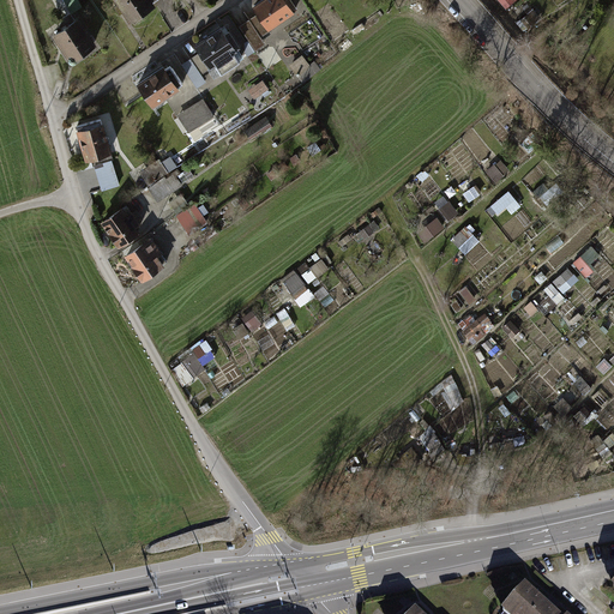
[(150,0),(119,0),(131,19),(154,5),(150,0)]
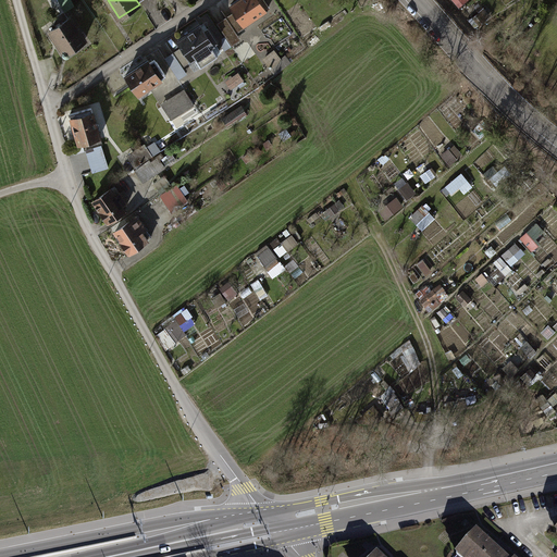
[(261,0),(237,0),(231,4),(244,24),(267,8),(261,0)]
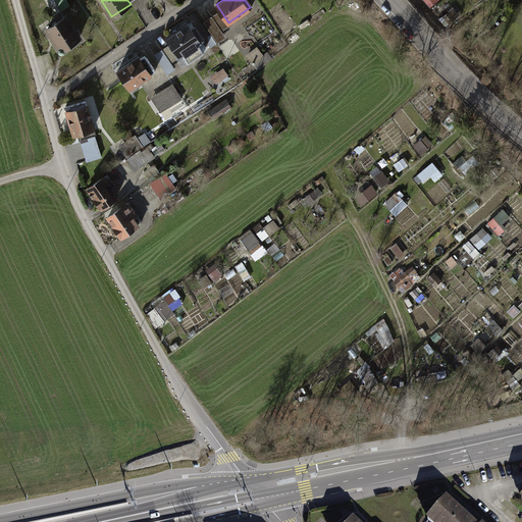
[(83,40),(65,14),(45,29),(62,54),(83,40)]
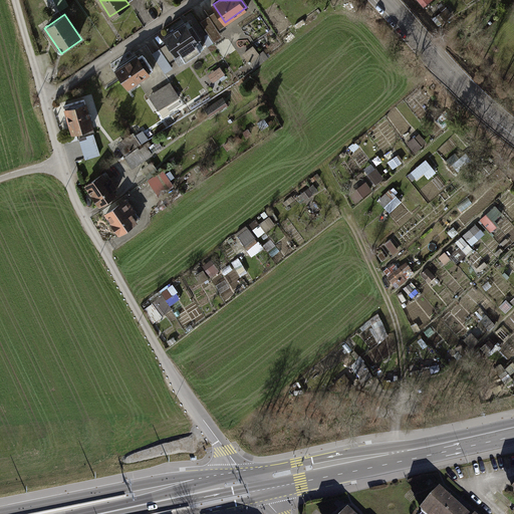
[(186,20),(161,36),(173,54),(198,38),(186,20)]
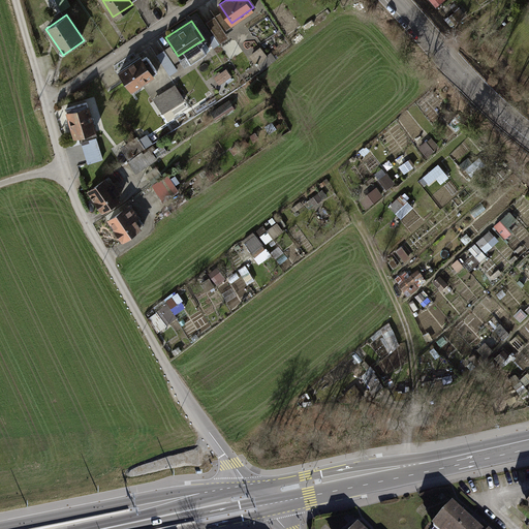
[(267,55),(260,47),(248,55),(256,65),(257,65),(262,71),(277,60),(271,52),(267,55)]
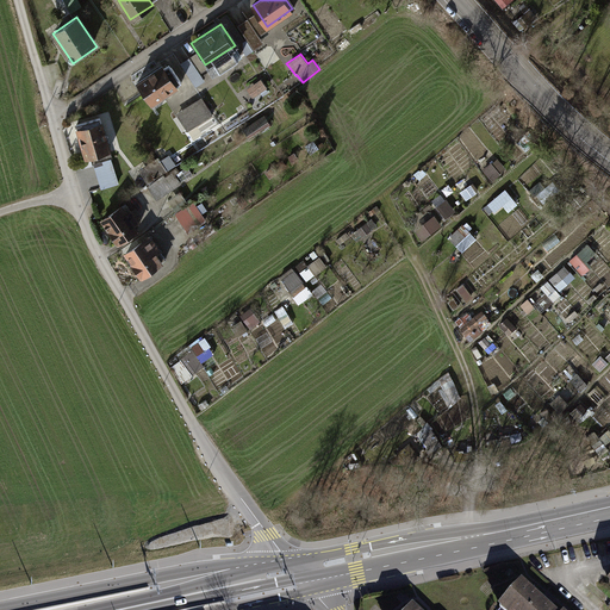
[(165,63),(137,83),(151,104),(179,83),(165,63)]
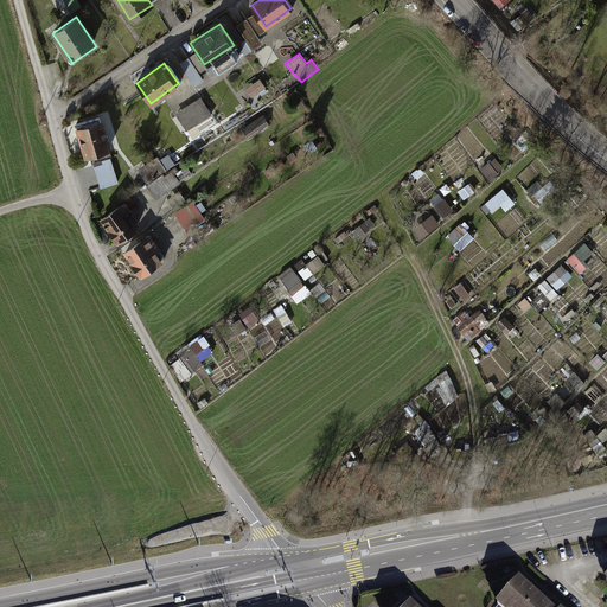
[(266,88),(260,78),(246,88),(251,97),(266,88)]
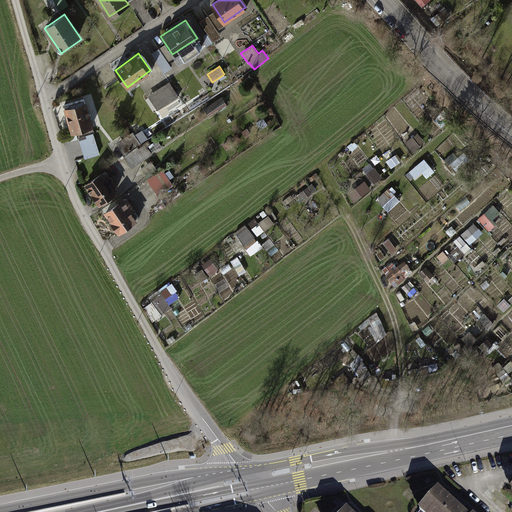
[(168,82),(149,96),(158,109),(177,95),(168,82)]
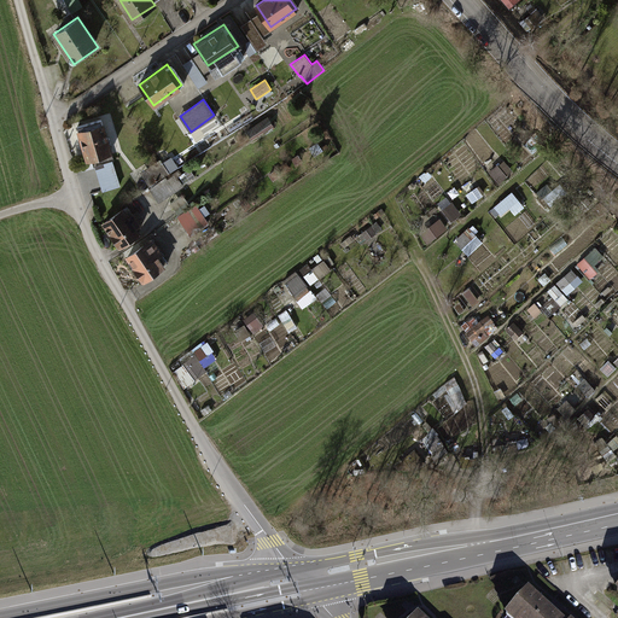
[(246,130),(252,140),(274,126),(268,116),(246,130)]
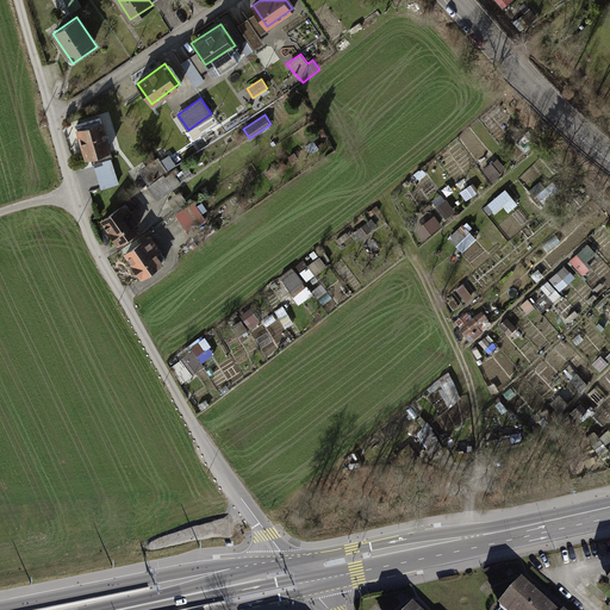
[(100,117),(75,124),(85,157),(110,150),(100,117)]
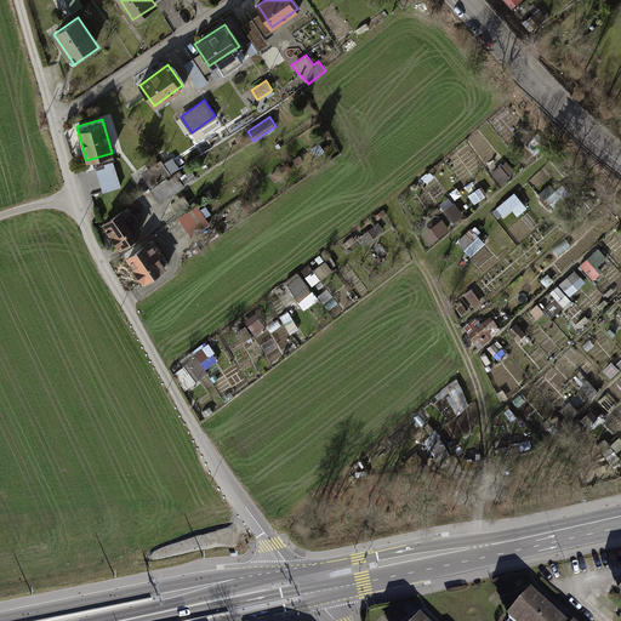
[(527,144),(535,154),(548,143),(539,132),(527,144)]
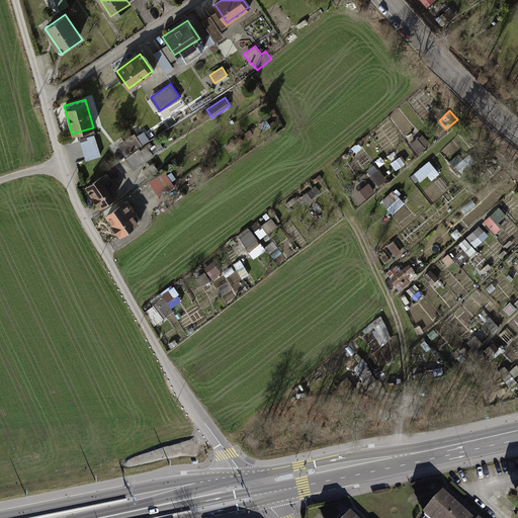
[(259,123),(264,131),(271,125),(267,118),(259,123)]
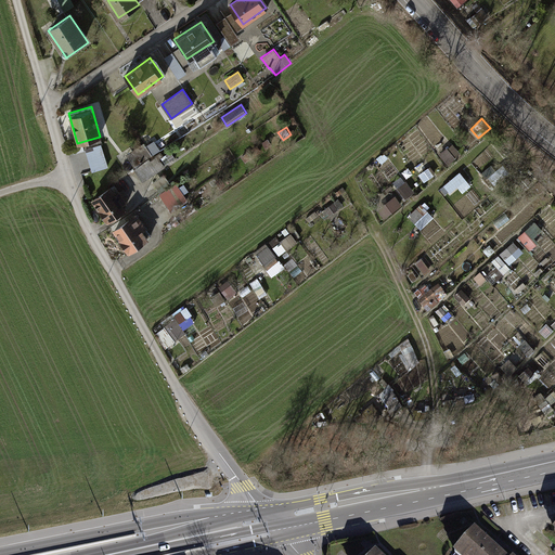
[(262,142),(266,147),(272,143),(269,138),(262,142)]
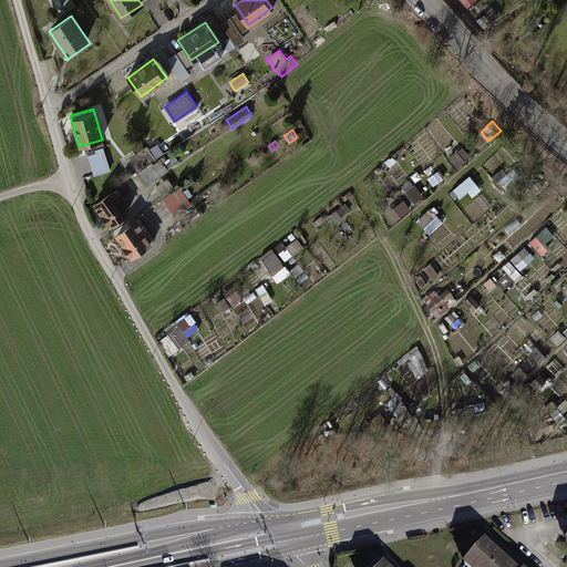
[(137,174),(145,186),(173,167),(164,155),(161,157),(161,156),(164,153),(157,143),(150,148),(147,145),(129,158),(137,171),(138,171),(140,173),(137,174)]
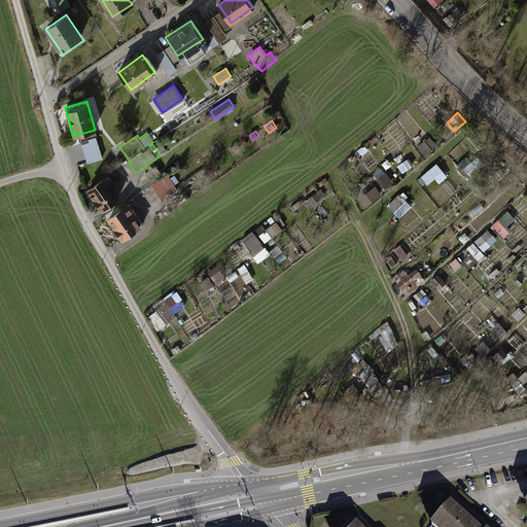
[(81,141),(88,163),(102,159),(96,137),(81,141)]
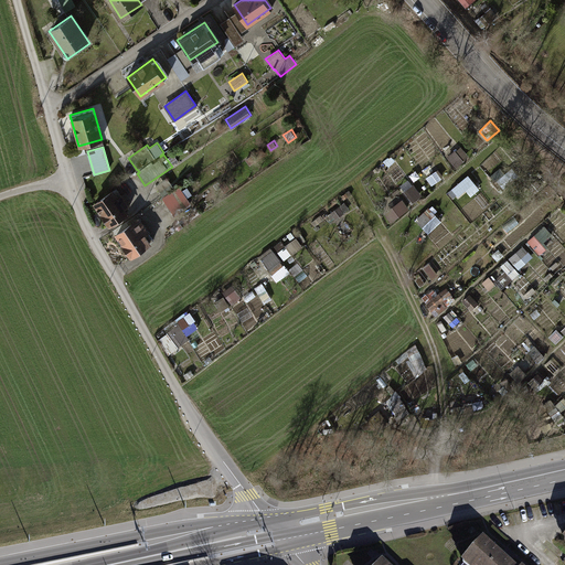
[(446,157),(456,169),(465,161),(464,160),(469,156),(461,147),(456,151),(455,150),(446,157)]
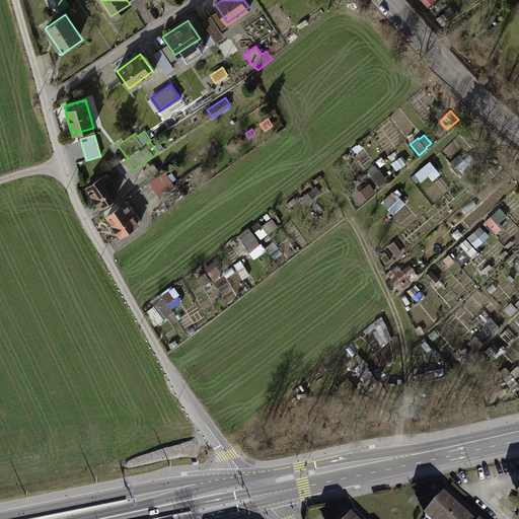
[(226,146),(229,151),(244,141),(241,136),(226,146)]
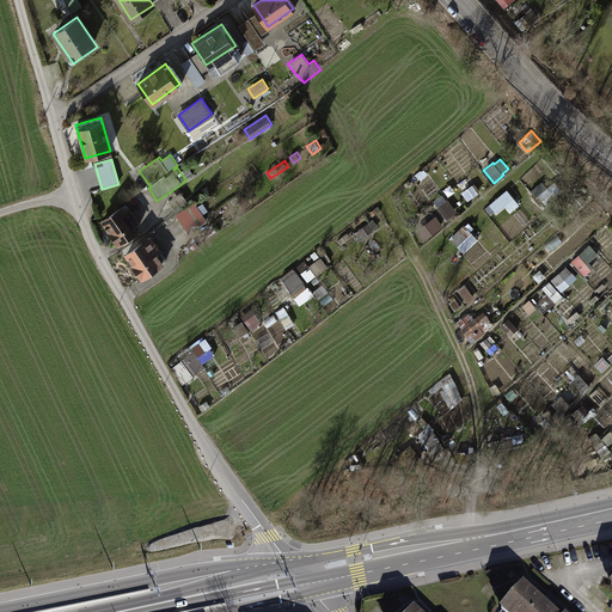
[(470,185),(465,179),(457,184),(461,191),(470,185)]
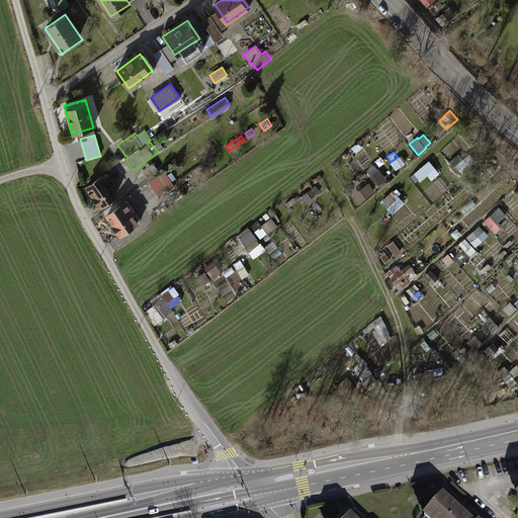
[(402,155),(391,163),(396,170),(407,162),(402,155)]
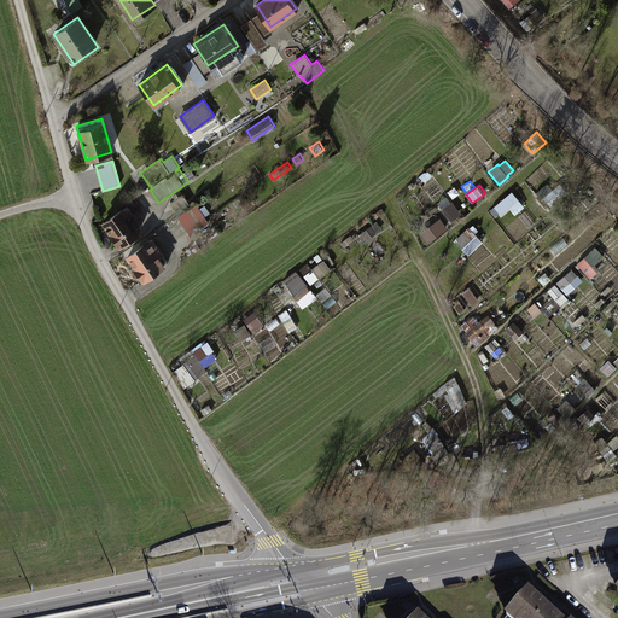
[(178,216),(191,237),(210,223),(196,203),(191,207),(184,194),(170,203),(179,215),(178,216)]
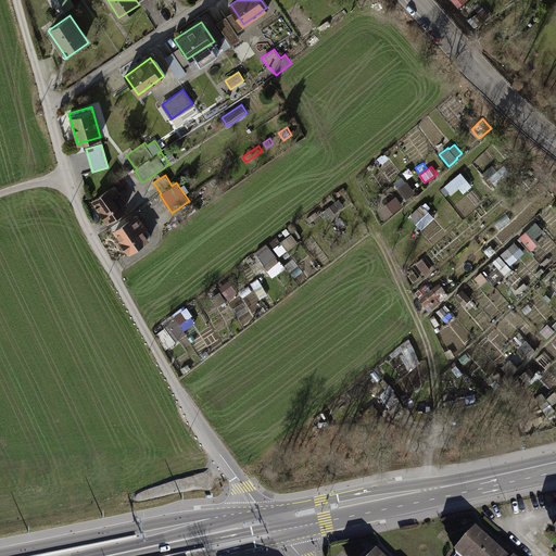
[(403,182),(396,187),(407,202),(414,197),(403,182)]
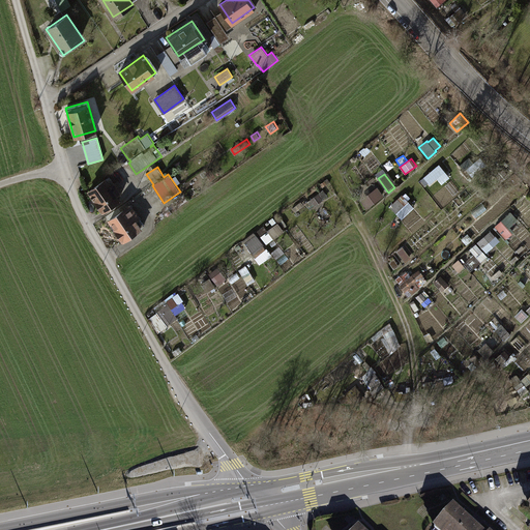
[(109,179),(87,192),(99,212),(121,200),(109,179)]
